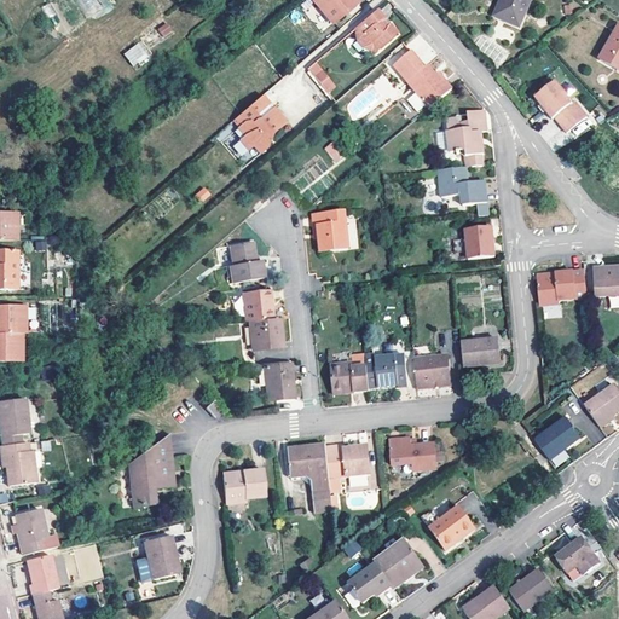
[(94,0),(76,0),(86,17),(100,9),(94,0)]
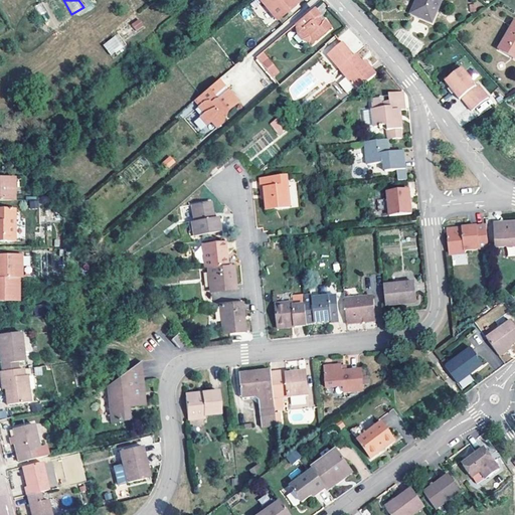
[(258,0),(276,20),(297,3),(295,0),(258,0)]
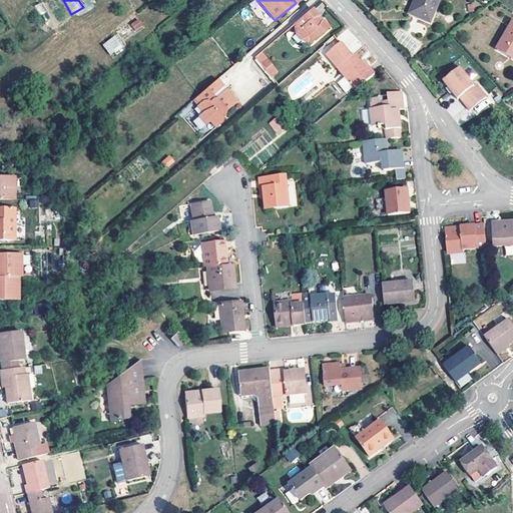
[(416,1),(410,14),(431,23),(440,0),(417,0),(416,2),(416,1)]
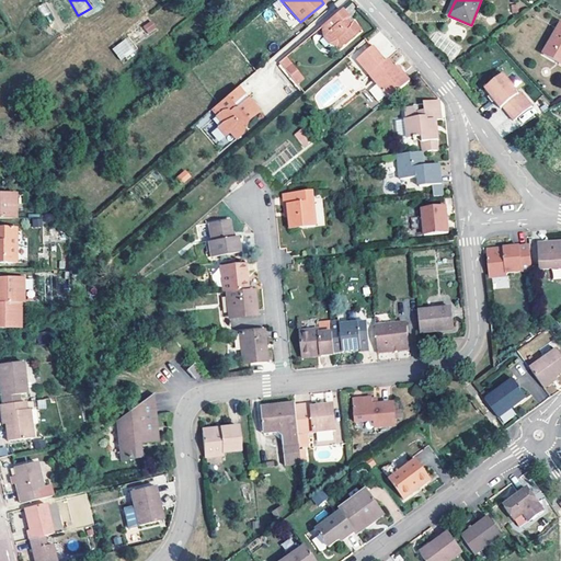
[(340,9),(320,26),(322,30),(323,38),(328,44),(338,45),(340,47),(358,31),(351,23),(348,24),(345,20),(347,18),(340,9)]
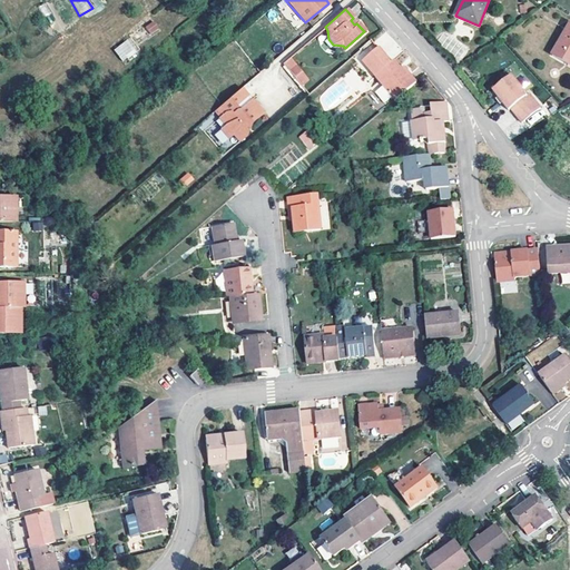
[(149,35),(158,28),(153,21),(145,28),(149,35)]
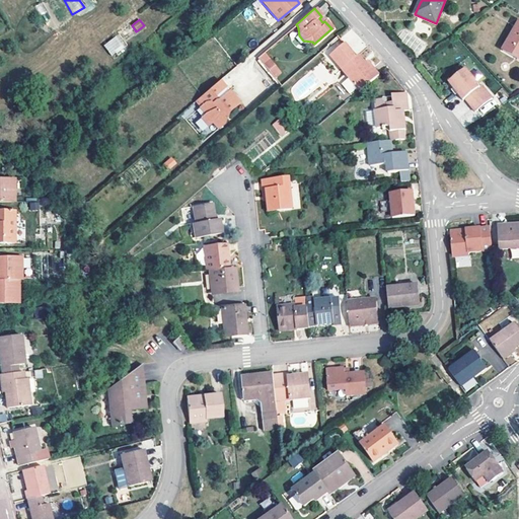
[(503,51),(518,59),(518,21),(503,51)]
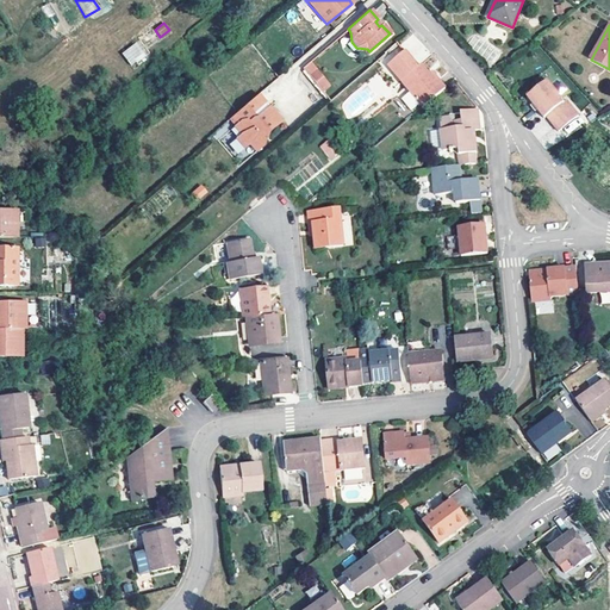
[(421,63),(431,54),(412,33),(402,44),(421,63)]
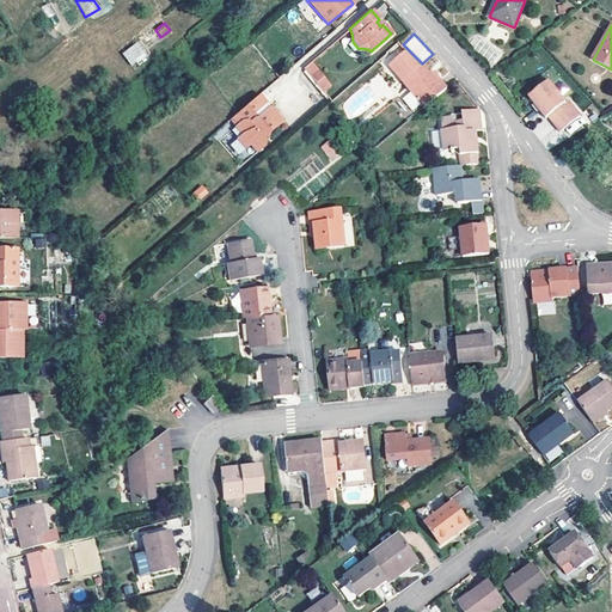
[(139,40),(121,53),(133,67),(151,54),(139,40)]
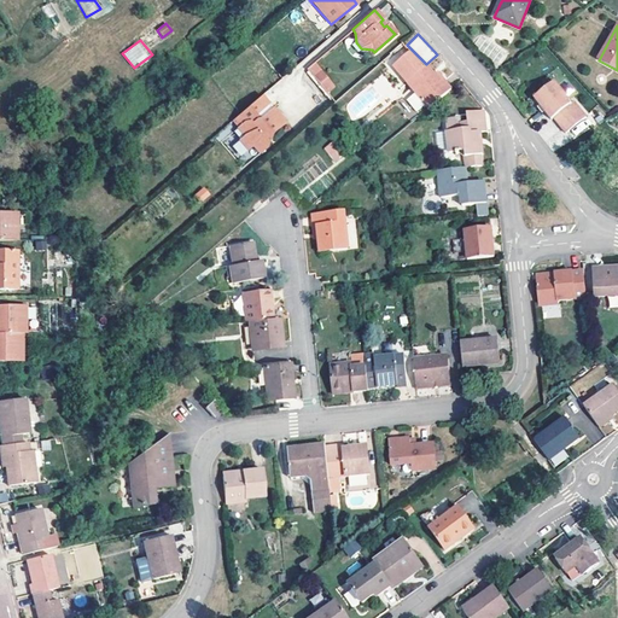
[(392,66),(406,82),(424,68),(409,52),(392,66)]
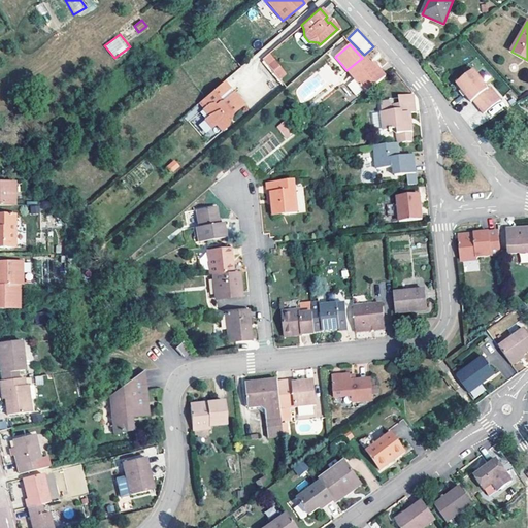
[(347,70),(366,93),(383,78),(364,56),(362,58),(347,70)]
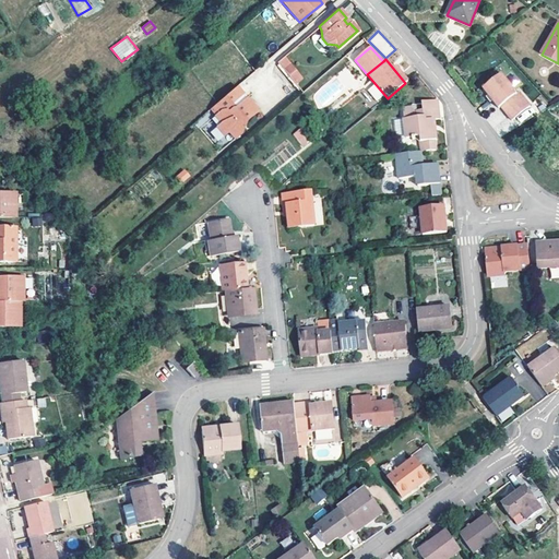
[(293,81),(299,75),(294,69),(293,70),(288,66),(283,70),(293,81)]
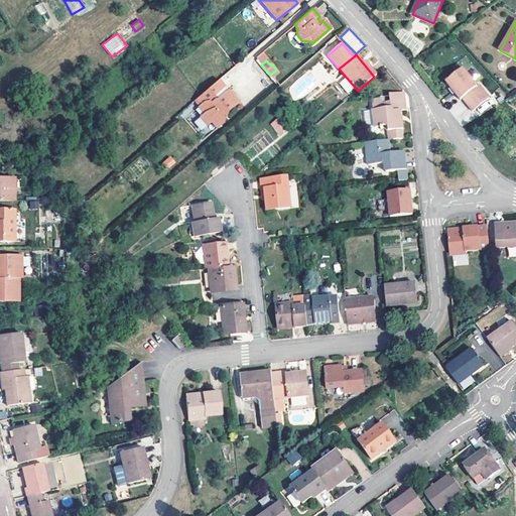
[(462,69),(445,82),(460,100),(462,99),(469,93),(474,99),(466,105),(472,112),(488,99),(483,92),(481,93),(462,69)]
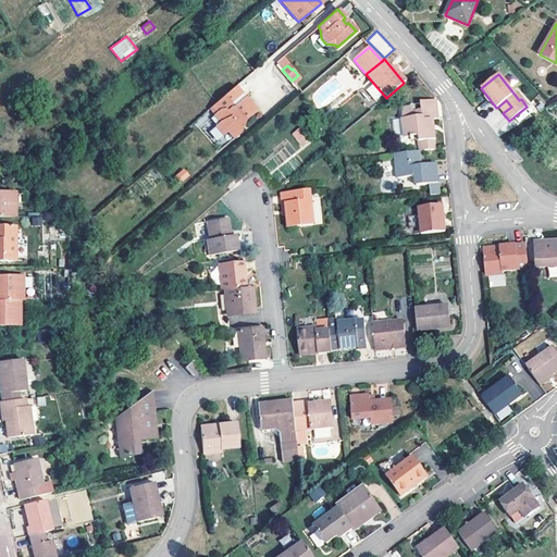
[(376,101),(383,95),(373,83),(366,89),(376,101)]
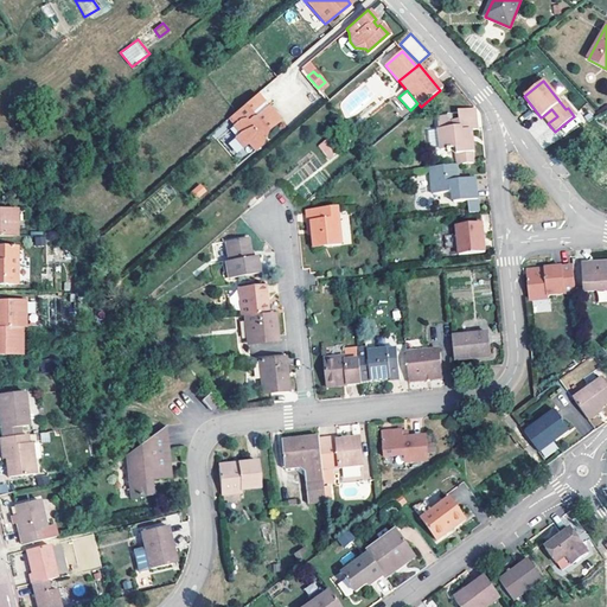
[(256,94),(231,115),(236,122),(232,125),(240,133),(235,136),(244,147),(249,145),(255,152),(262,146),(267,131),(279,121),(267,107),(264,108),(261,104),(263,103),(256,94)]
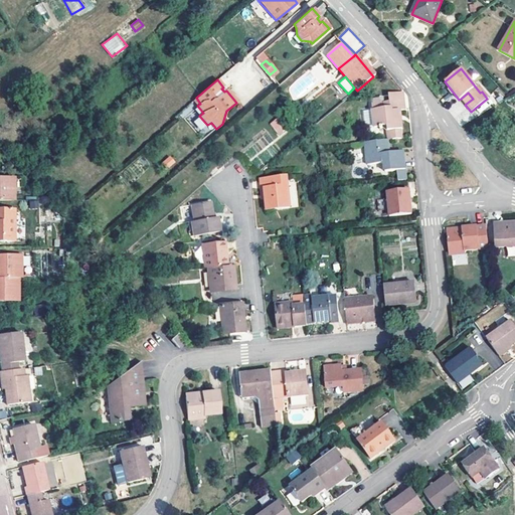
[(403,101),(402,93),(388,95),(389,102),(403,101)]
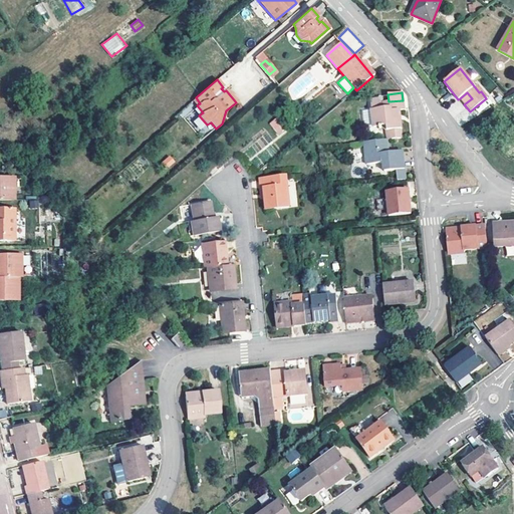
[(467,92),(460,98),(464,104),(472,98),(467,92)]
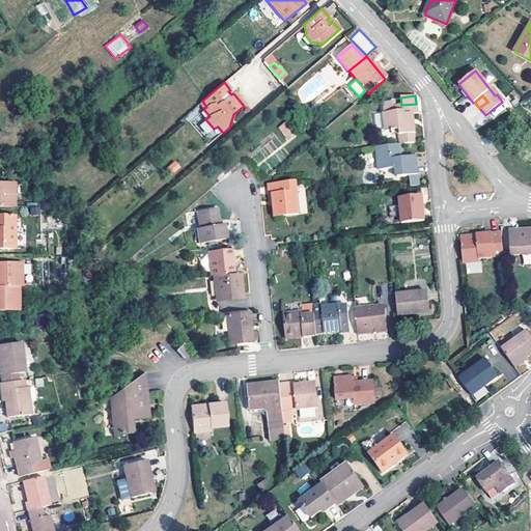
[(416,104),(401,105),(395,106),(395,103),(383,104),(385,132),(397,131),(399,144),(415,142),(413,123),(412,124),(411,114),(417,114),(416,104)]
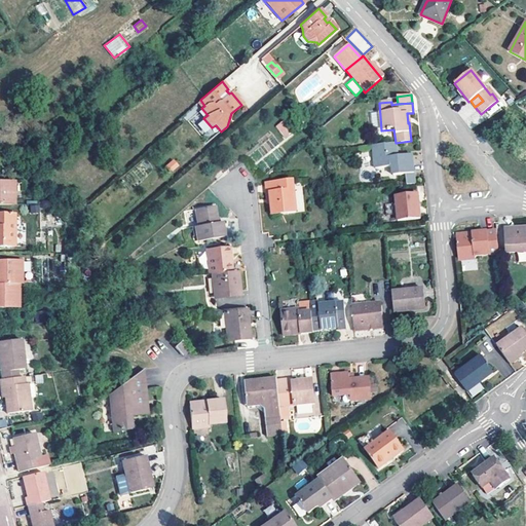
[(286,138),(294,132),(285,120),(276,126),(286,138)]
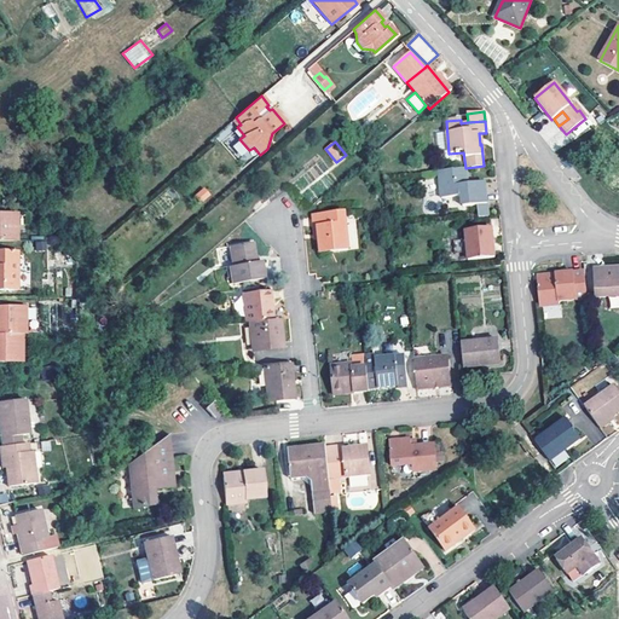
[(466,168),(438,171),(441,198),(461,196),(462,207),(478,206),(487,204),(485,183),(468,184),(466,168)]
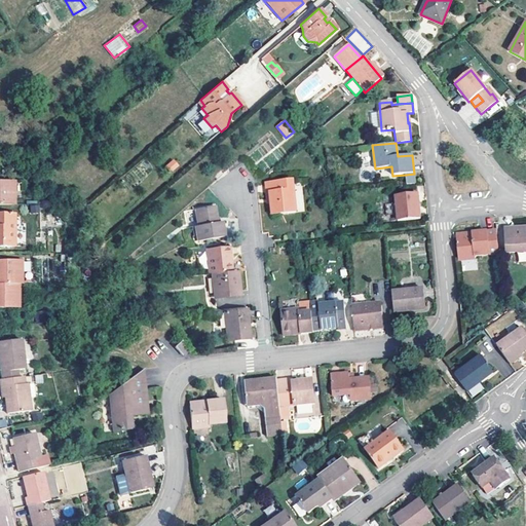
[(171,174),(178,166),(173,160),(164,167),(171,174)]
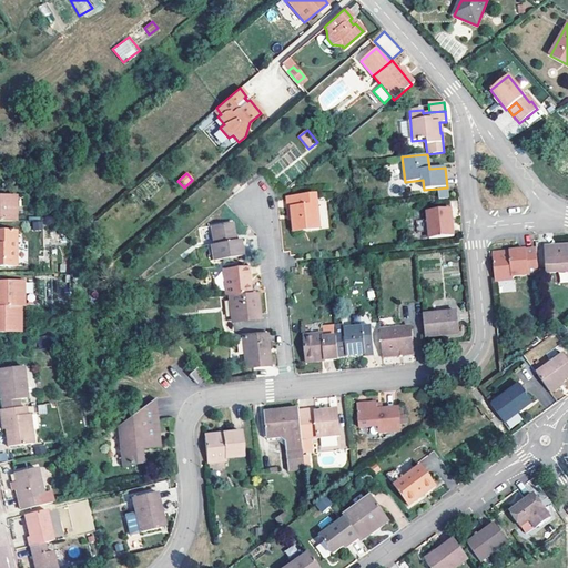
[(447,188),(438,189),(439,200),(448,200),(447,188)]
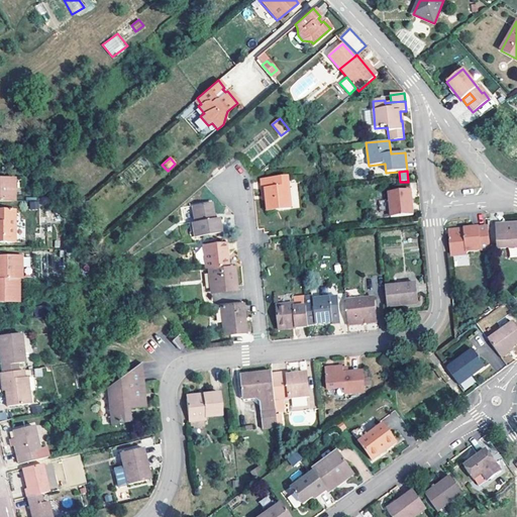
[(14,179),(0,178),(0,200),(14,200),(14,179)]
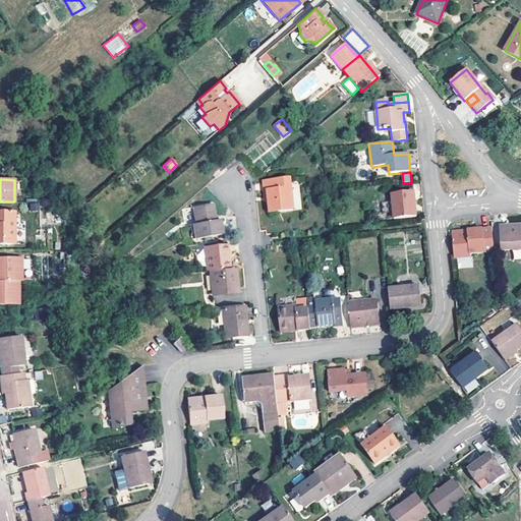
[(268,192),(269,203),(270,213),(293,211),(290,180),(264,182),(265,193),(268,192)]
